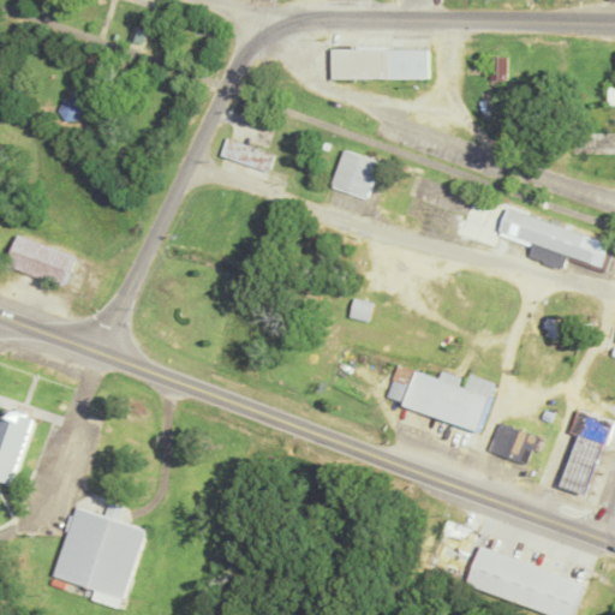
[(390,48),(428,47),(428,77),(390,77),(390,48)]
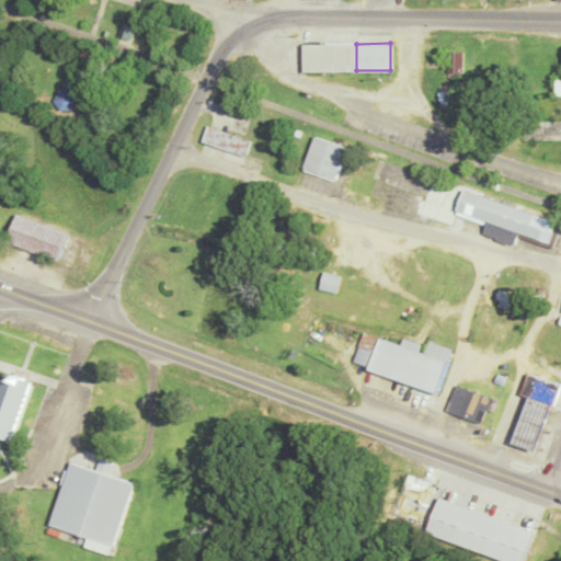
[(304,44),(305,71),(356,70),(356,44),(304,44)]
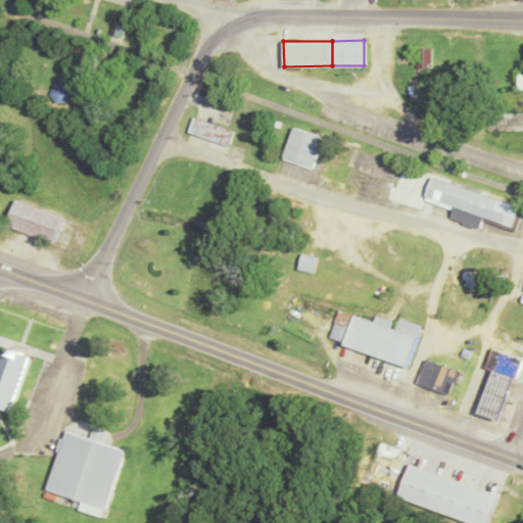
[(430,73),(430,48),(416,48),(416,73),(430,73)]
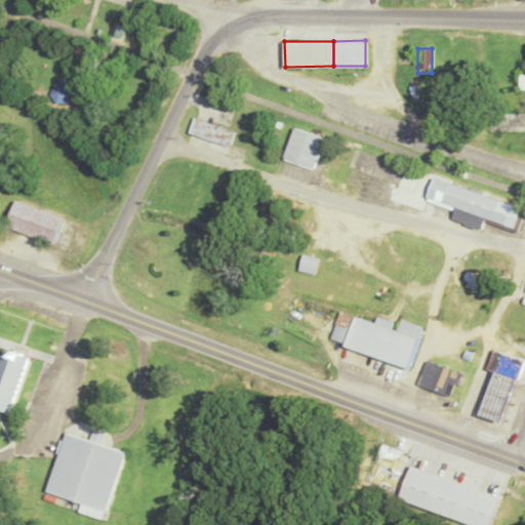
[(53,83),(49,93),(55,103),(67,102),(71,92),(66,82),(53,83)]
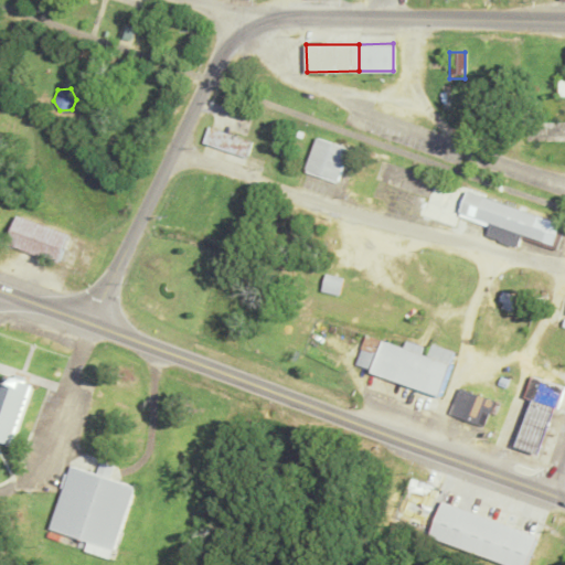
[(525,139),(564,139),(564,123),(525,123),(525,139)]
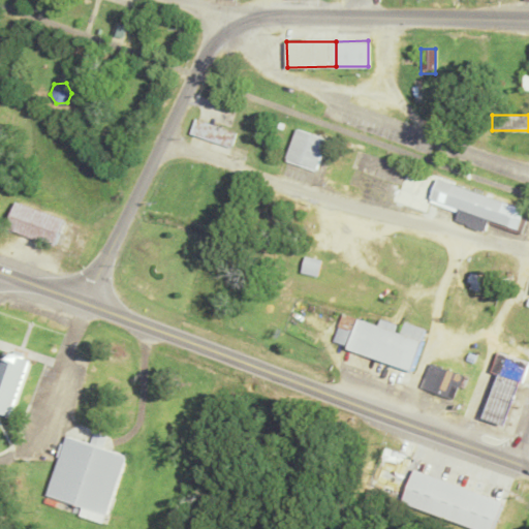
[(191,132),(196,117),(237,131),(231,147),(191,132)]
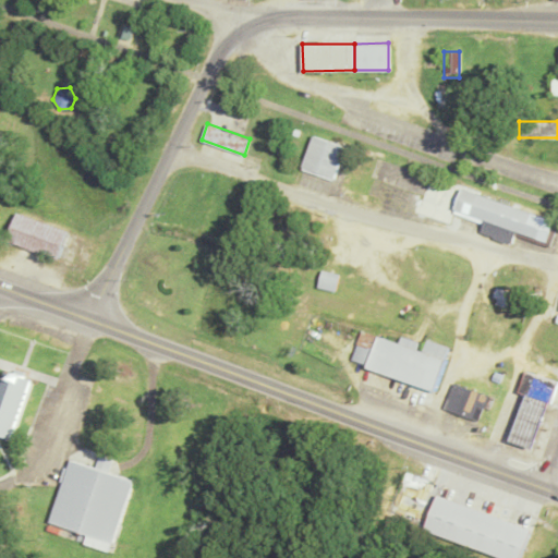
[(312,135),(346,146),(335,177),(302,166),(312,135)]
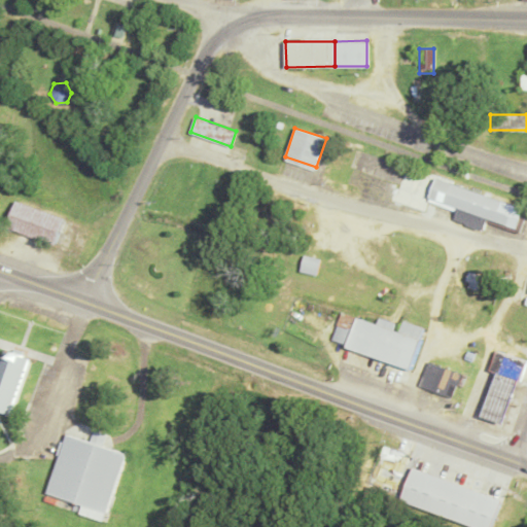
[(435,177),(522,208),(515,227),(428,198),(435,177)]
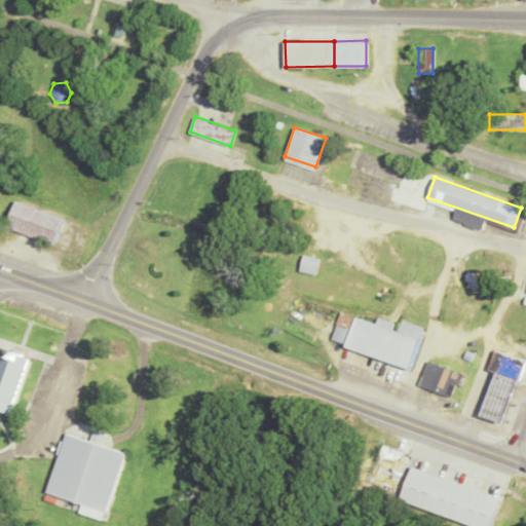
[(16,200),(64,218),(54,243),(6,226),(16,200)]
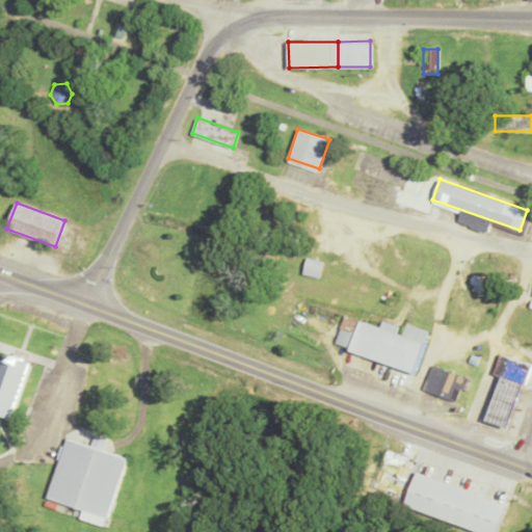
[(320,278),(324,262),(307,258),(302,274),(320,278)]
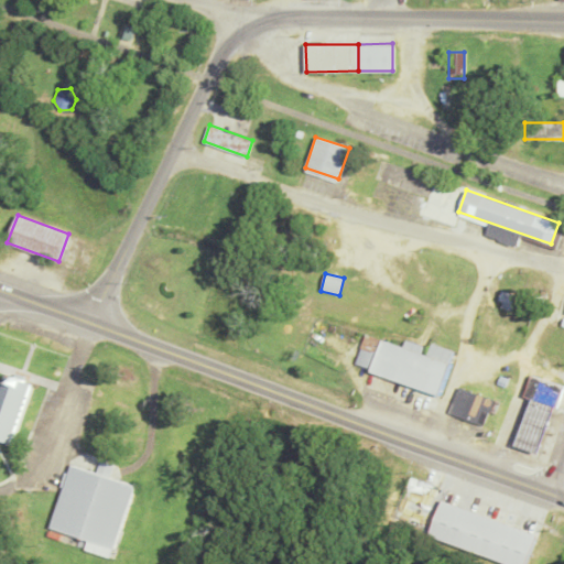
[(381,338),(366,333),(355,364),(370,369),(381,338)]
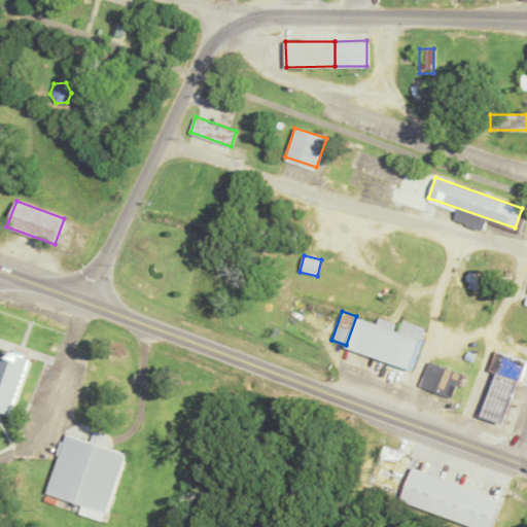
[(346,346),(346,345),(356,316),(419,340),(409,369),(346,346)]
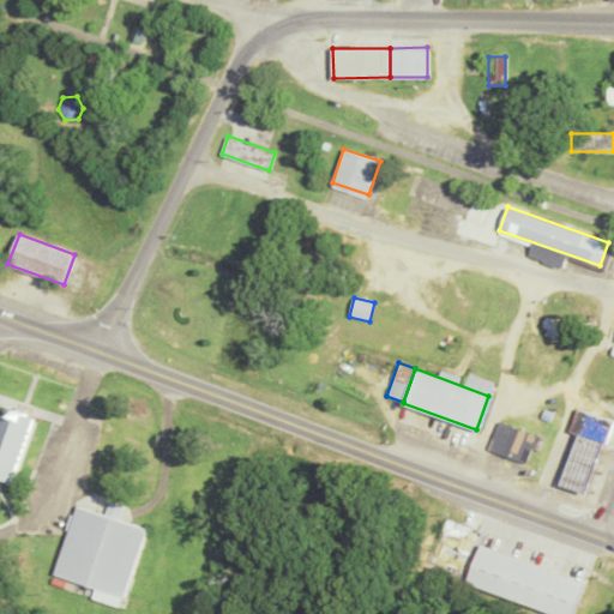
[(34,417),(24,415),(26,409),(17,407),(14,411),(7,408),(0,427),(0,476),(11,481),(34,417)]
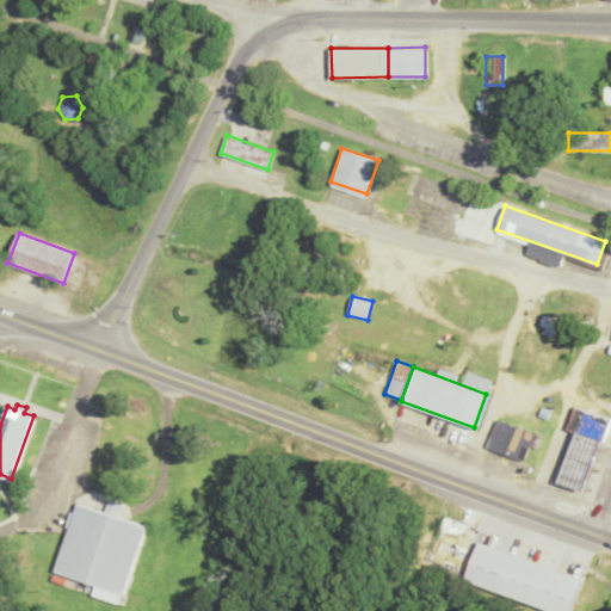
[(567,426),(574,406),(609,418),(602,439),(599,438),(575,430),(567,426)]
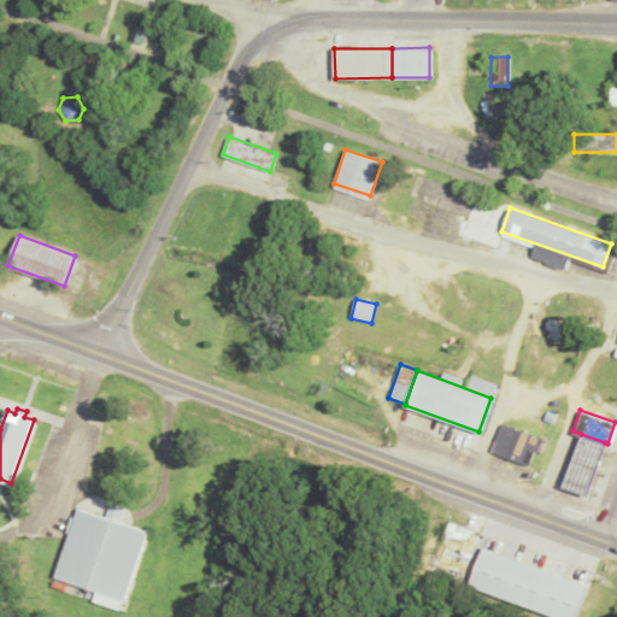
[(540,438),(501,423),(491,450),(529,464),(540,438)]
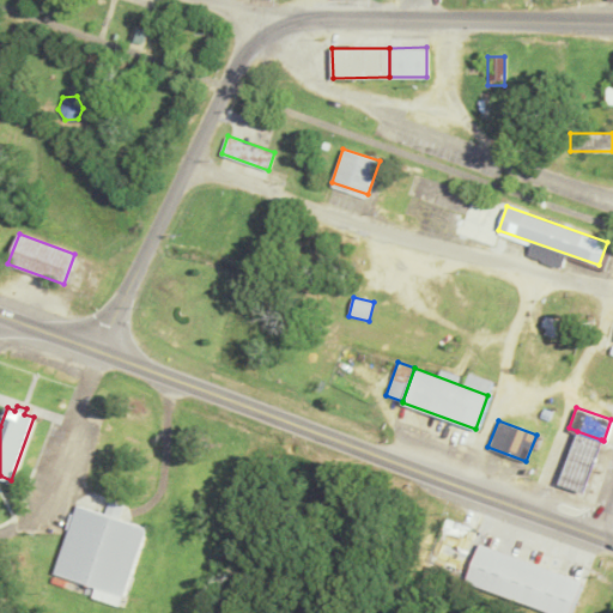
[(601,439),(583,492),(558,483),(577,431),(601,439)]
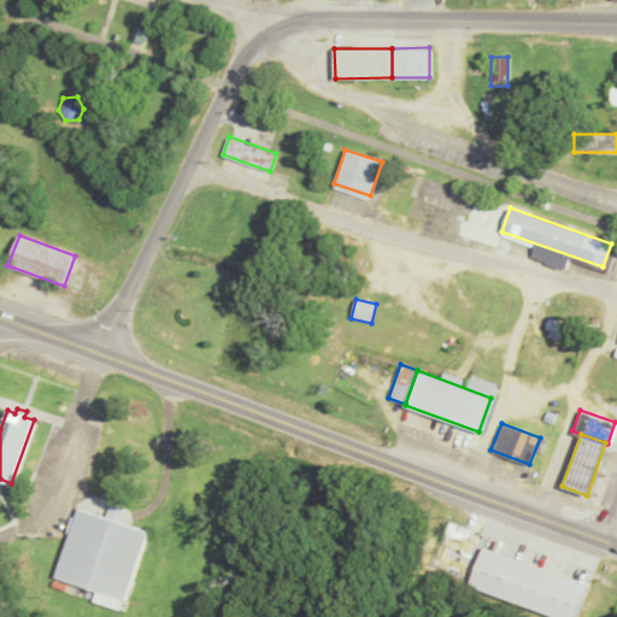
[(77,507),(106,517),(110,503),(125,507),(121,522),(146,530),(124,598),(56,576),(68,539),(77,507)]
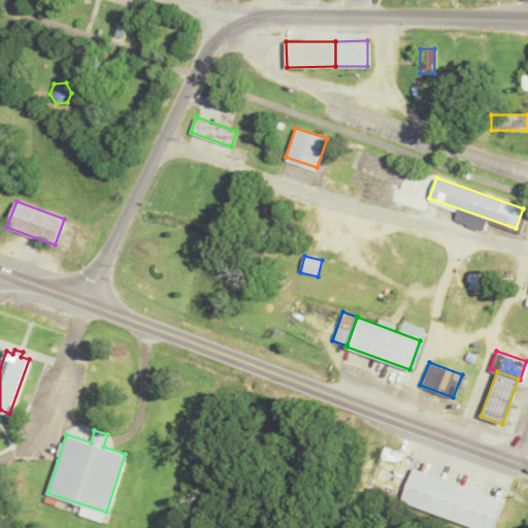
[(474,527),(402,500),(414,467),(501,500),(490,527),(474,527)]
